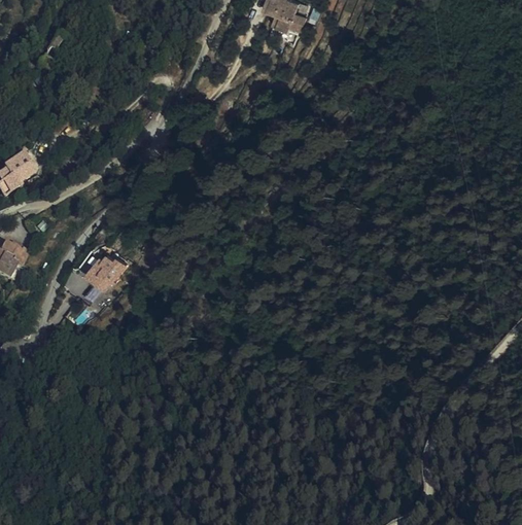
[(271,1),(269,0),(265,0),(261,12),(265,13),(271,1)]
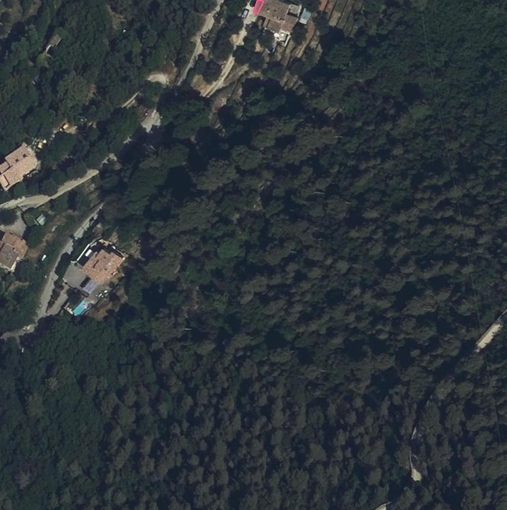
[(261,0),(263,1),(257,13),(266,17),(270,19),(266,28),(277,33),(279,27),(288,5),(277,1),(276,0),(261,0)]
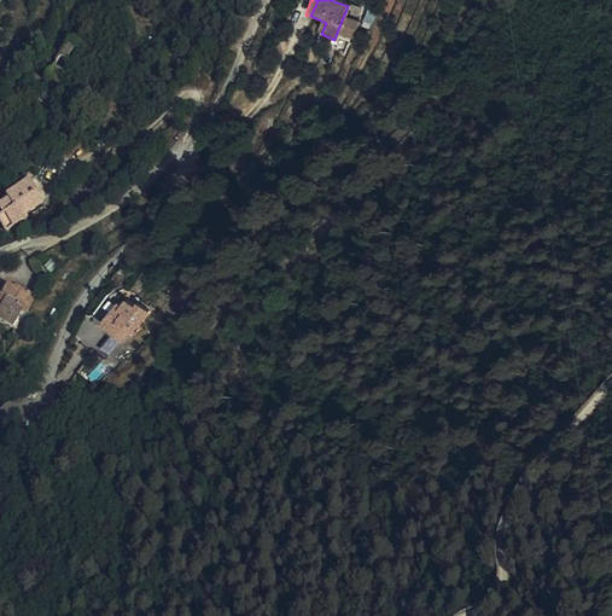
[(349,4),(348,6),(337,33),(350,39),(361,9),(349,4)]
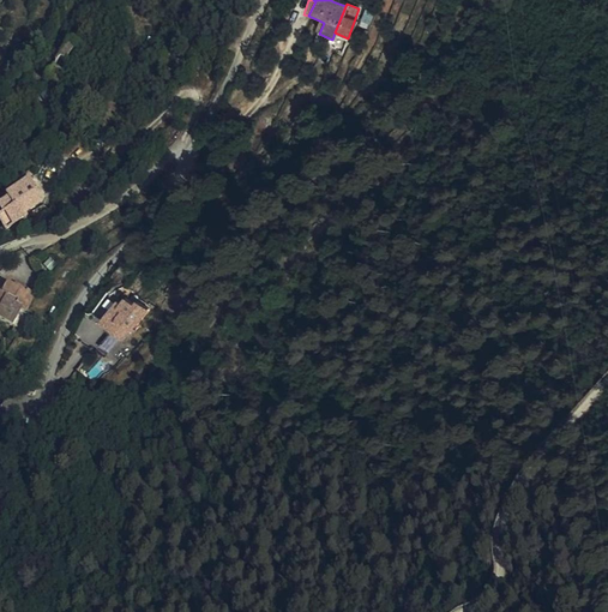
[(319,21),(314,33),(319,34),(324,23),(319,21)]
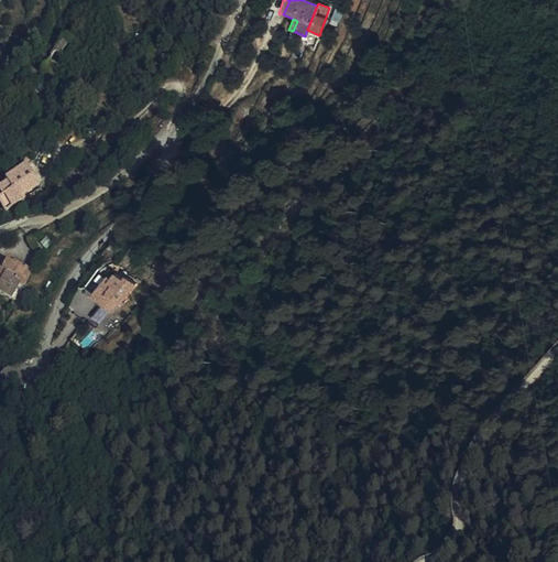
[(86,94),(79,89),(76,94),(84,98),(86,94)]
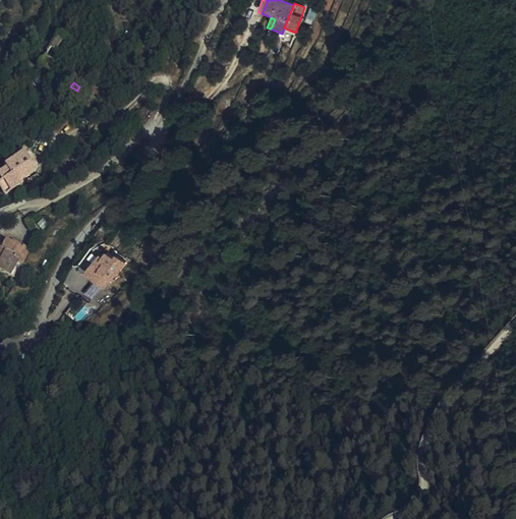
[(16,183),(30,173),(17,156),(0,168),(1,171),(0,172),(0,197),(14,187),(13,185),(16,183)]
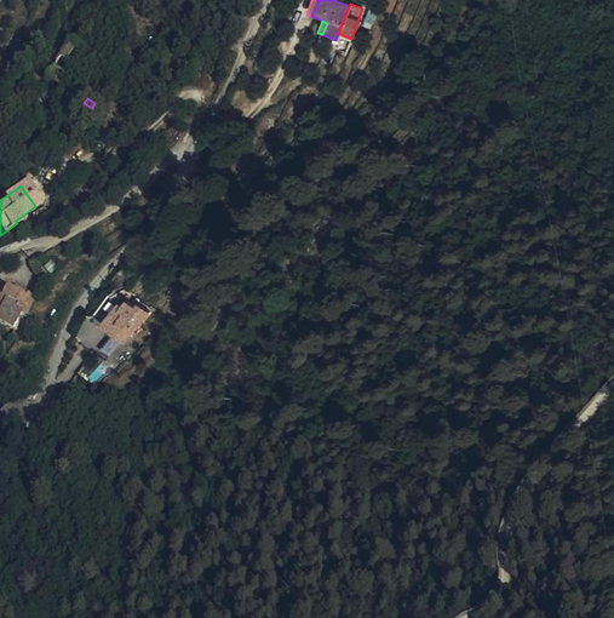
[(143,282),(150,273),(143,267),(135,276),(143,282)]
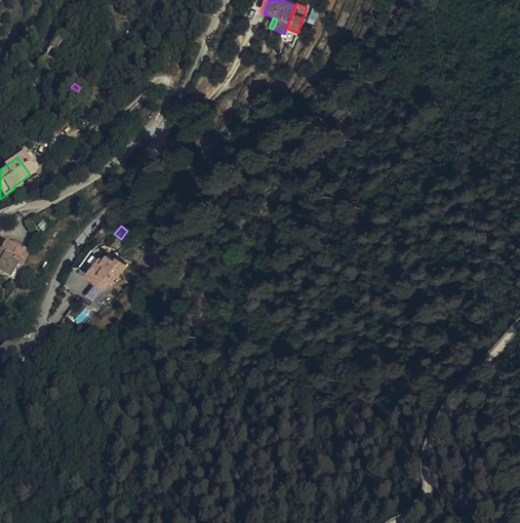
[(113,254),(122,244),(114,238),(106,247),(113,254)]
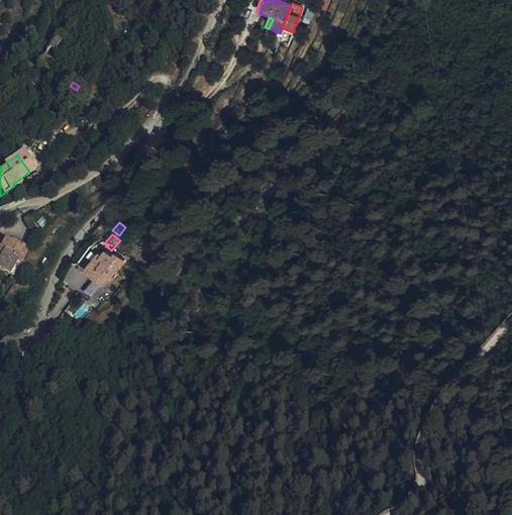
[(26,250),(17,245),(15,249),(6,243),(0,240),(0,274),(7,278),(12,280),(20,266),(18,264),(26,250)]
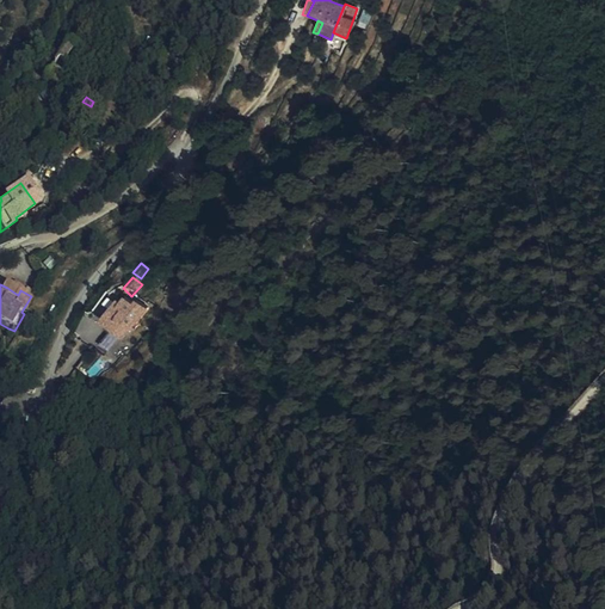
[(18,295),(20,290),(10,284),(7,288),(18,295)]
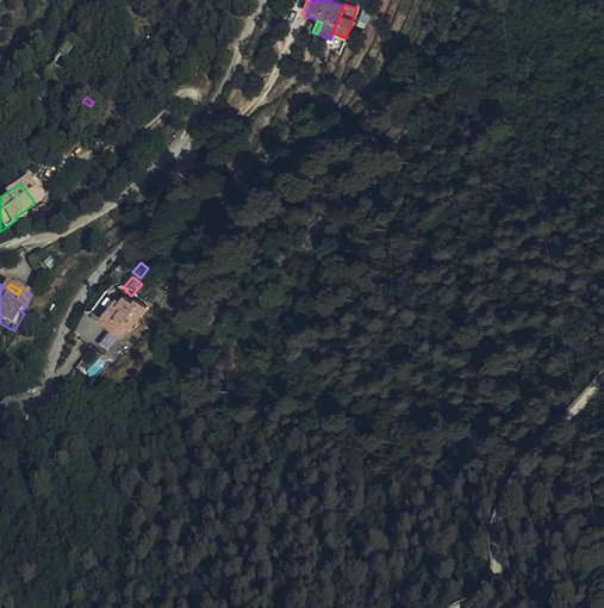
[(122,297),(117,302),(113,306),(111,304),(97,321),(118,340),(143,309),(132,301),(130,303),(122,297)]
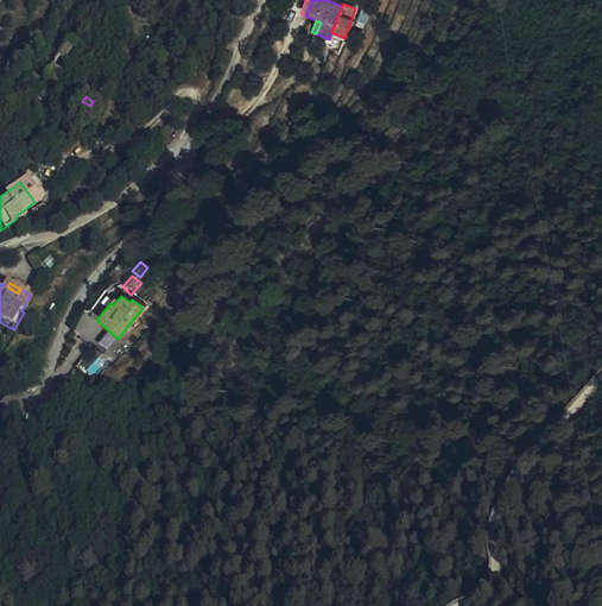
[(16,330),(14,329),(8,327),(4,334),(11,339),(16,330)]
